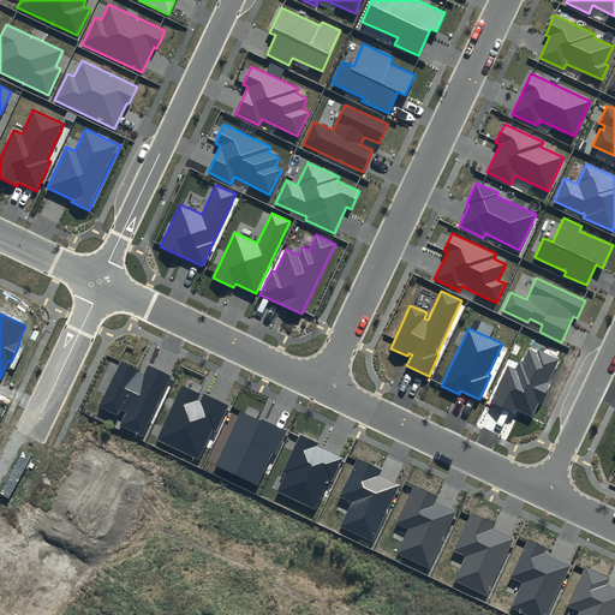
[(507,365),(489,404),(514,416),(517,411),(532,418),(561,359),(538,348),(536,353),(529,350),(523,362),(520,360),(515,369),(507,365)]
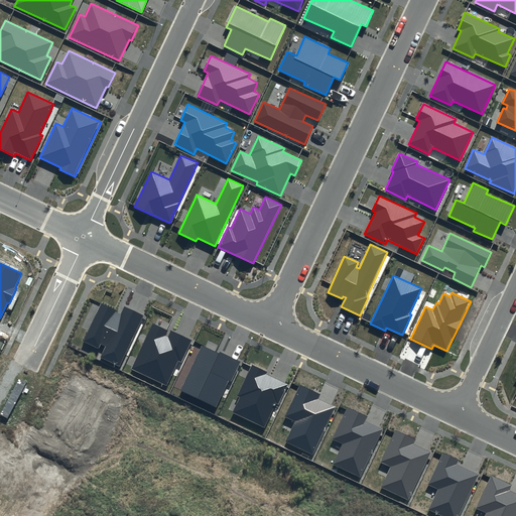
[(119,366),(144,315),(124,305),(120,312),(101,303),(83,341),(99,349),(101,344),(106,347),(101,357),(119,366)]
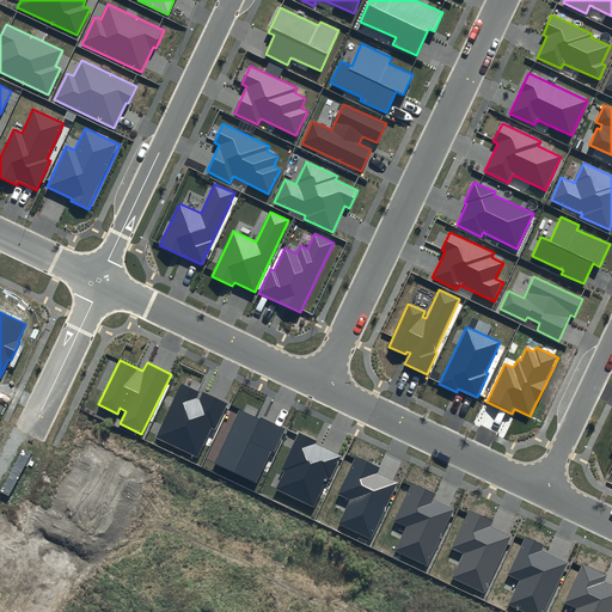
[(215,429),(227,403),(203,392),(202,393),(182,384),(157,438),(197,457),(212,428),(215,429)]
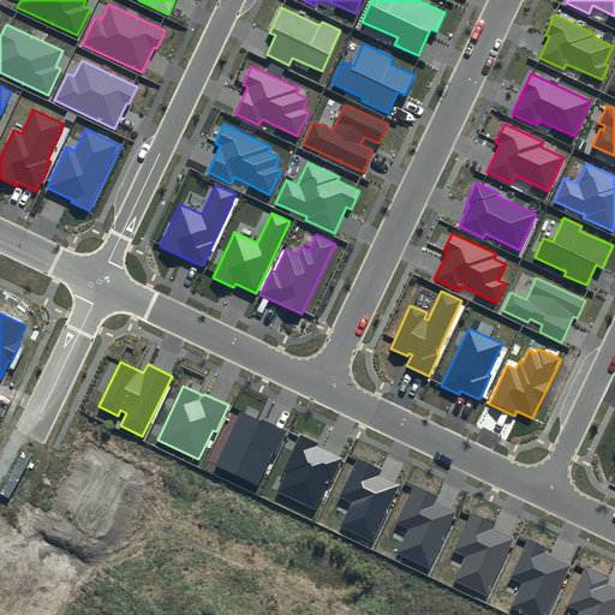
[(261,422),(240,412),(215,466),(257,485),(273,453),(276,455),(287,431),(262,419),(261,422)]
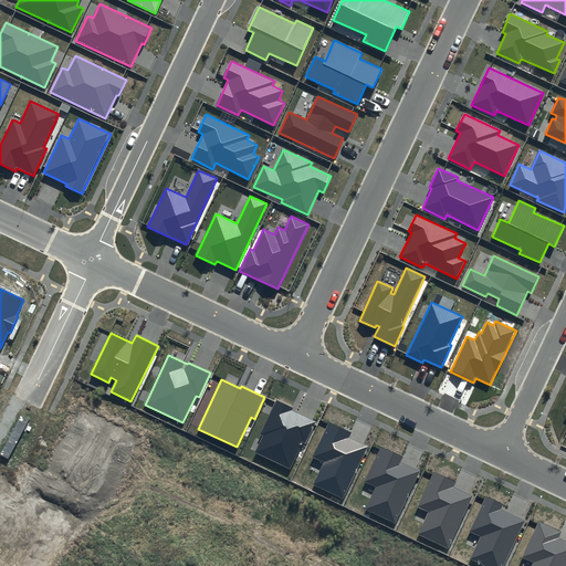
[(292,410),(293,408),(276,400),(260,435),(262,436),(254,452),(290,469),(303,442),(306,443),(316,421),(292,410)]
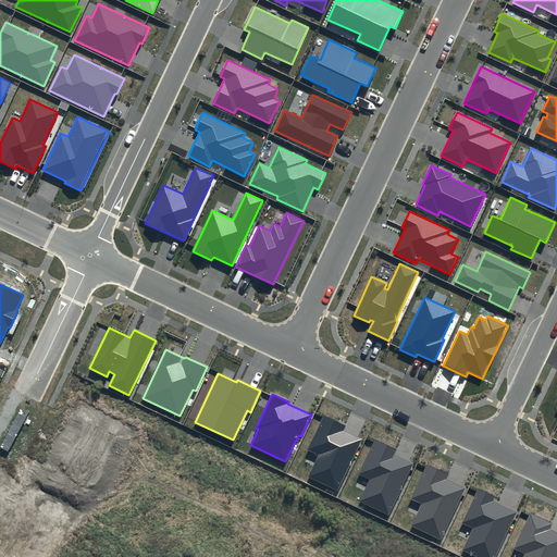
[(346,425),(324,416),(308,449),(319,455),(308,477),(337,491),(361,440),(344,431),(346,425)]
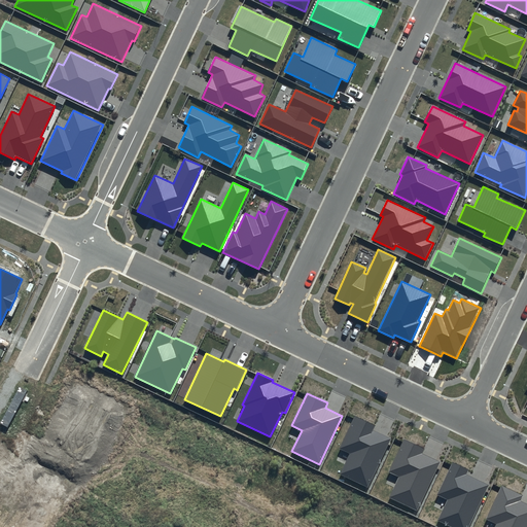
[(376,425),(355,416),(340,449),(350,453),(340,475),(367,487),(390,438),(374,430),(376,425)]
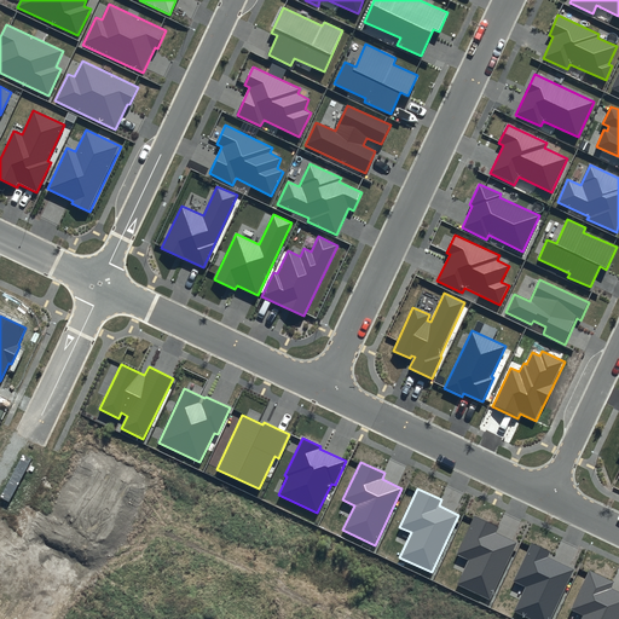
[(499,527),(474,516),(456,555),(469,560),(457,584),(490,600),(516,543),(497,533),(499,527)]
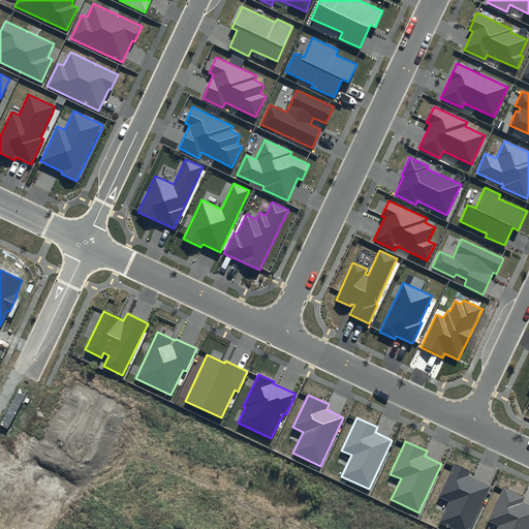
[(470,472),(455,465),(439,497),(449,502),(439,523),(453,528),(470,528),(491,487),(468,476),(470,472)]
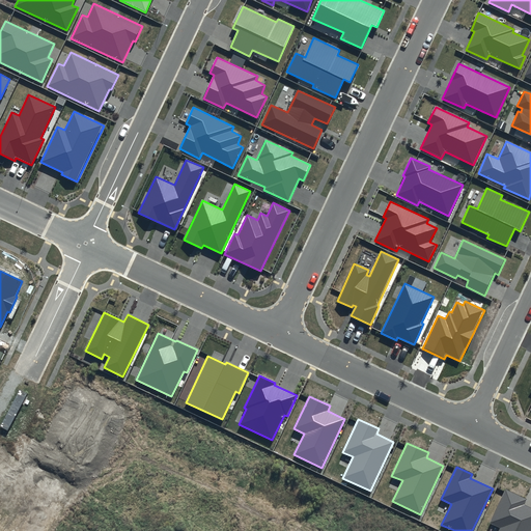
[(526,500),(505,490),(490,523),(500,528),(498,530),(530,530),(530,507),(524,504),(526,500)]
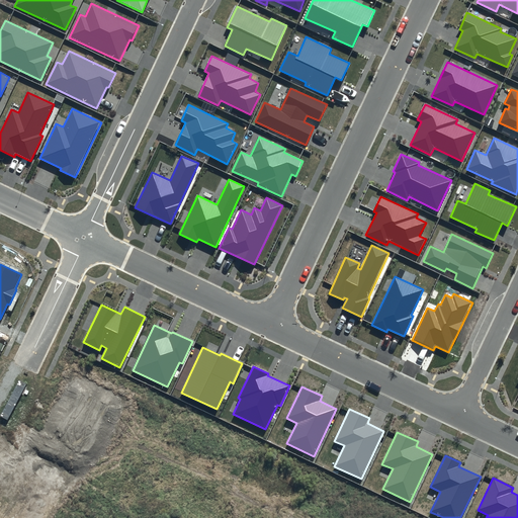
All buildings are outlined.
